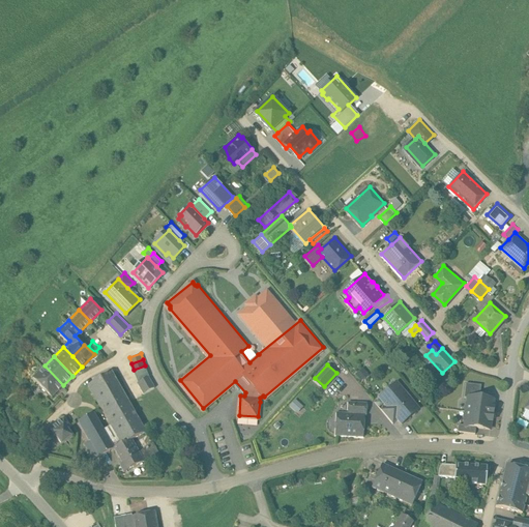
[(63,385),(45,366),(33,376),(53,396),(63,385)]
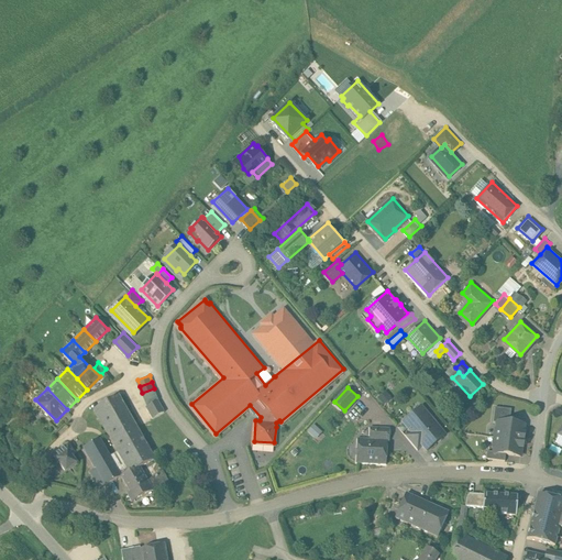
[(154,388),(142,393),(147,404),(158,398),(158,397),(155,388),(154,388)]
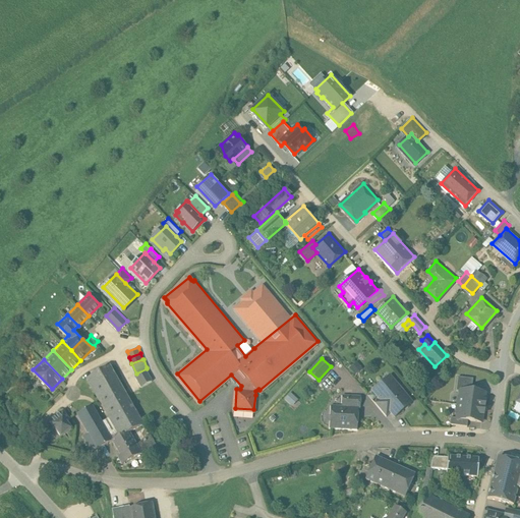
[(143,422),(111,364),(88,377),(111,418),(103,422),(93,405),(78,413),(90,433),(98,448),(113,440),(129,430),(143,422)]
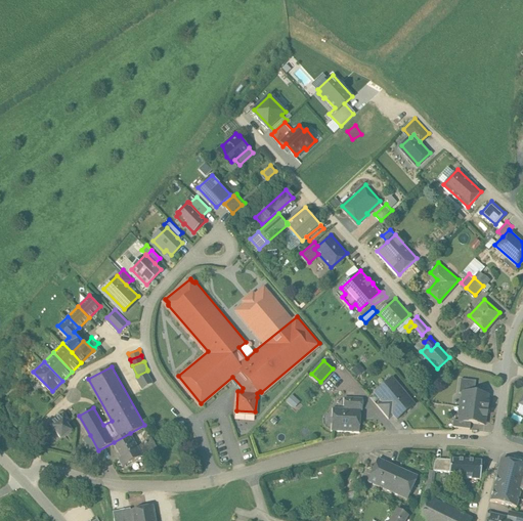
[(137,376),(136,377),(139,382),(150,376),(147,371),(137,376)]
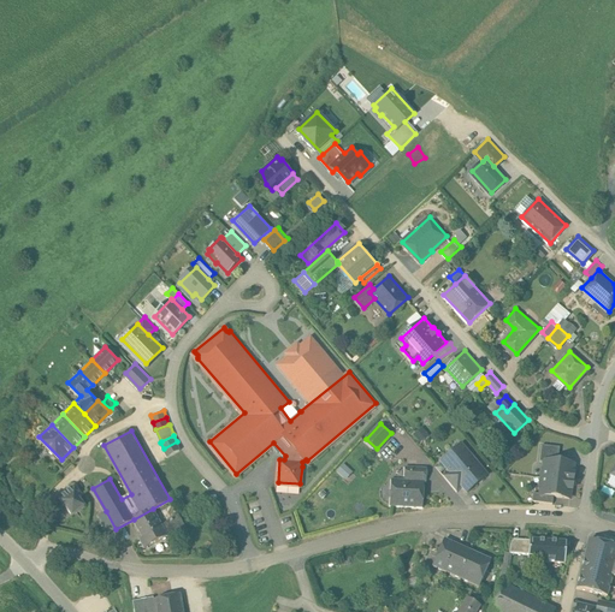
[(177,441),(164,449),(167,455),(181,447),(177,441)]
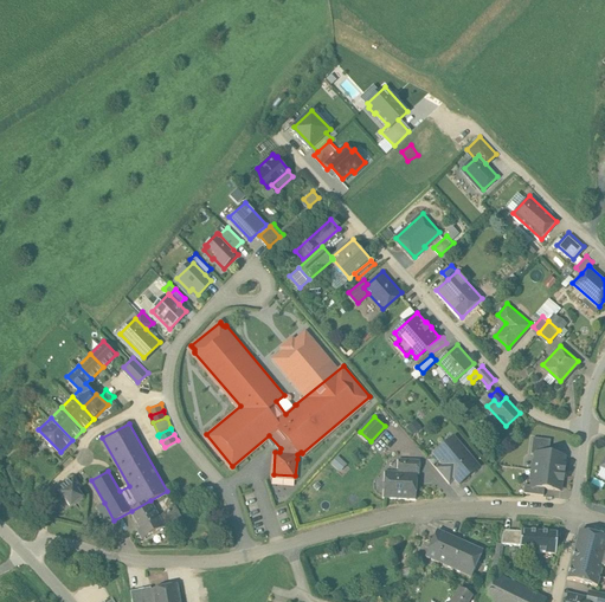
[(480,465),(455,435),(445,444),(450,450),(441,457),(443,460),(456,476),(461,480),(480,465)]
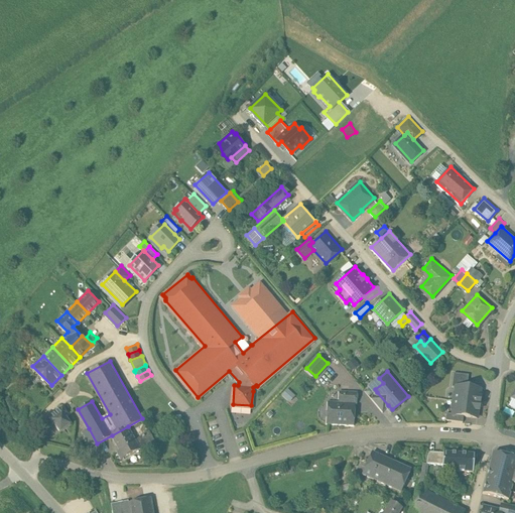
[(470,372),(455,371),(453,384),(457,385),(457,384),(468,385),(470,372)]
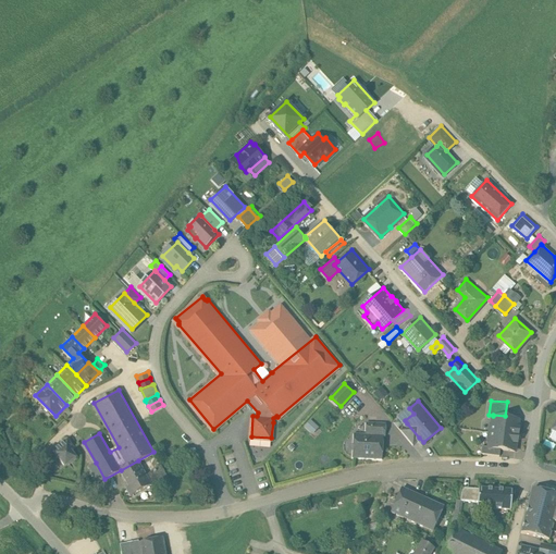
[(505,416),(493,415),(493,416),(493,420),(491,421),(490,430),(518,433),(519,426),(518,426),(519,418),(505,416)]
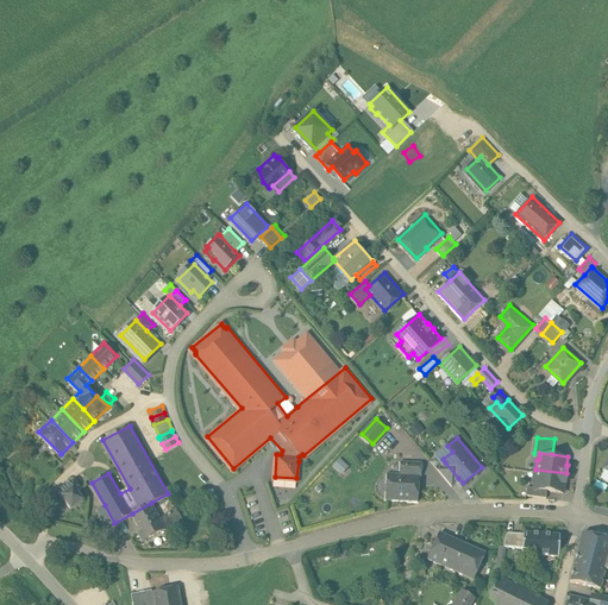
[(340,455),(333,461),(343,470),(349,462),(340,455)]
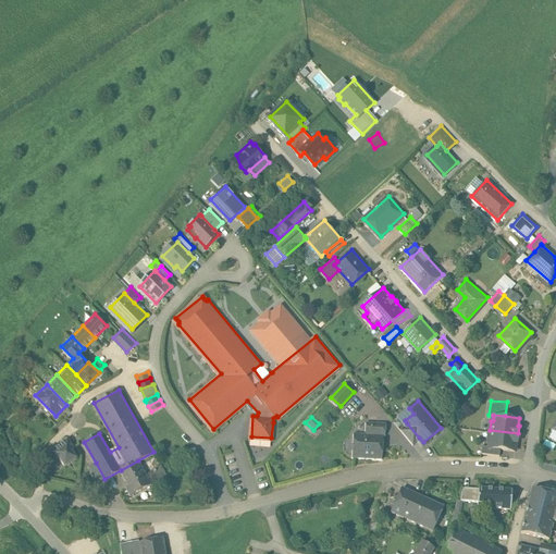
[(386,421),(367,420),(366,432),(384,433),(386,433),(386,421)]
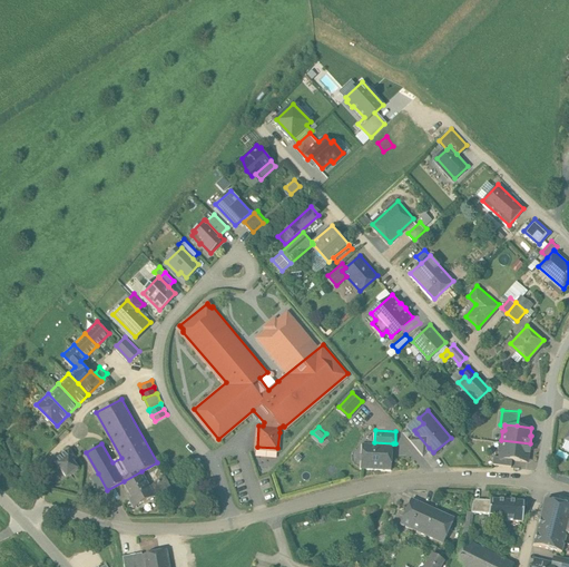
[(423,453),(429,448),(417,433),(411,438),(423,453)]
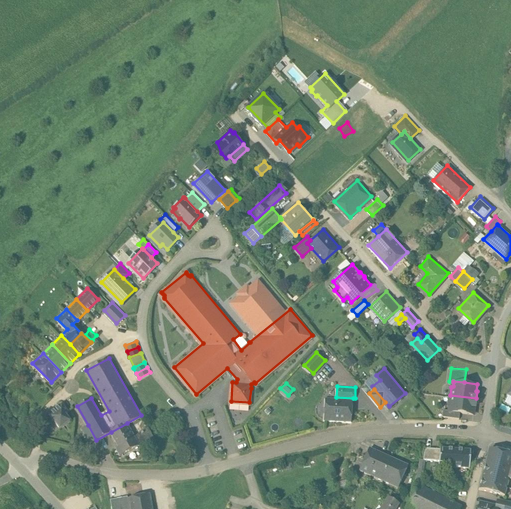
[(476,398),(450,395),(449,402),(451,404),(450,408),(450,409),(461,410),(474,412),(475,405),(476,405),(476,398)]
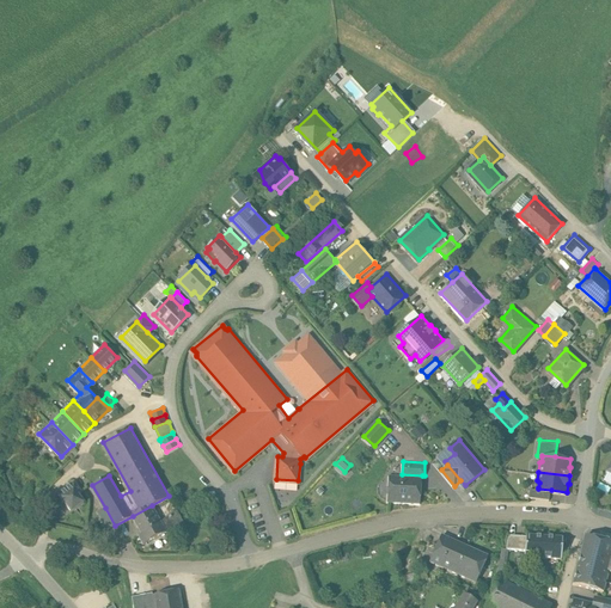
[(402,474),(390,473),(389,499),(421,502),(422,476),(402,474)]
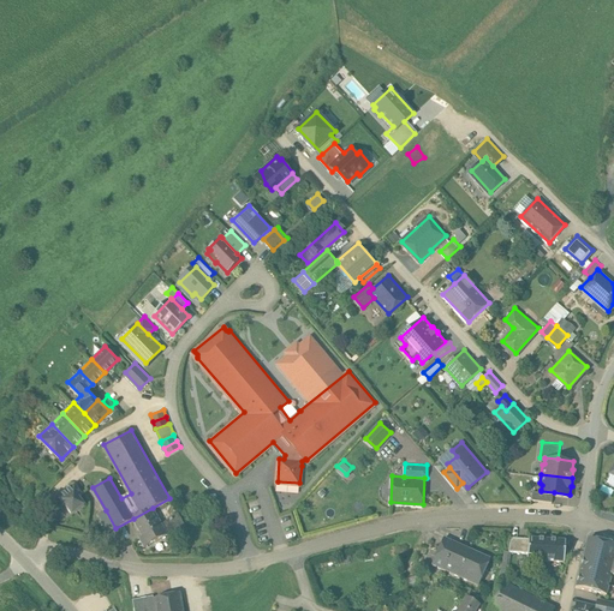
[(83,493),(75,483),(59,496),(72,514),(85,504),(79,496),(83,493)]
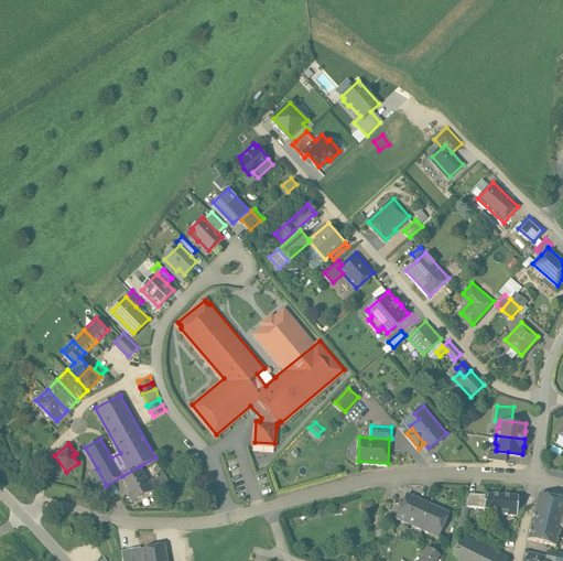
[(508,452),(496,451),(496,450),(489,449),(488,456),(507,459),(508,452)]
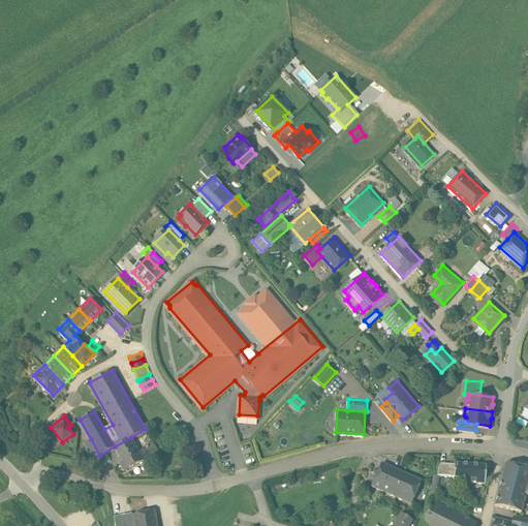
[(131,437),(115,446),(123,460),(120,462),(125,470),(143,460),(145,462),(159,454),(153,443),(138,451),(131,437)]
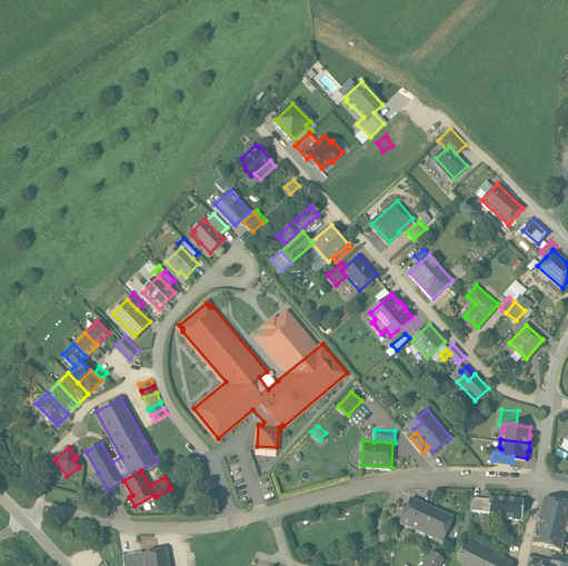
[(98,473),(91,476),(101,492),(107,489),(98,473)]
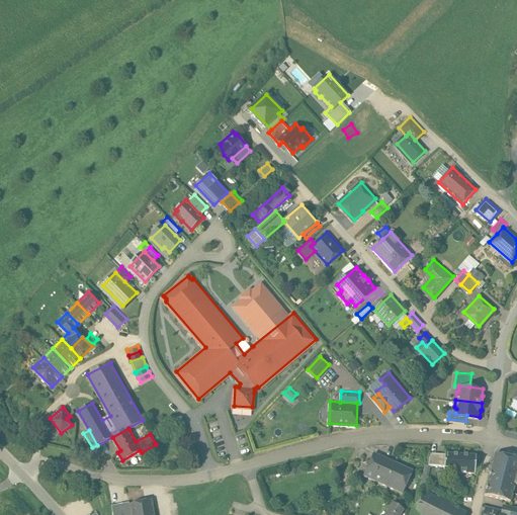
[(399,461),(374,451),(373,455),(365,474),(389,484),(399,461)]
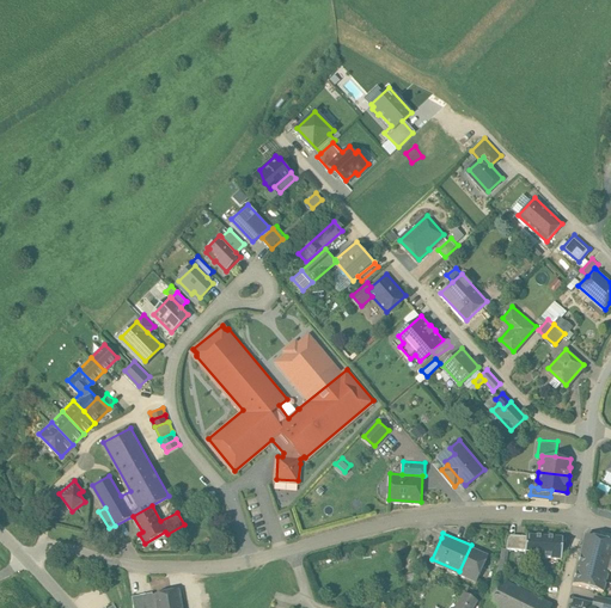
[(527,534),(509,533),(507,546),(526,547),(527,534)]
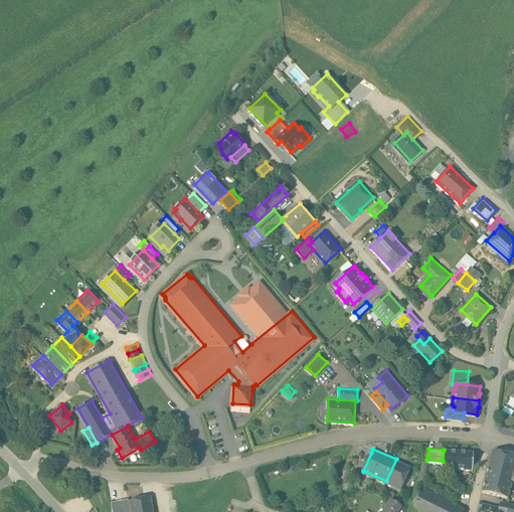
[(474,451),(444,449),(444,450),(443,461),(442,467),(473,469),(474,451)]
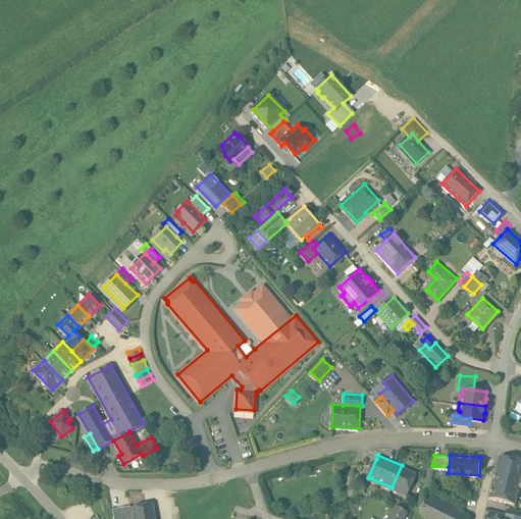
[(517,460),(500,456),(489,497),(508,502),(517,460)]
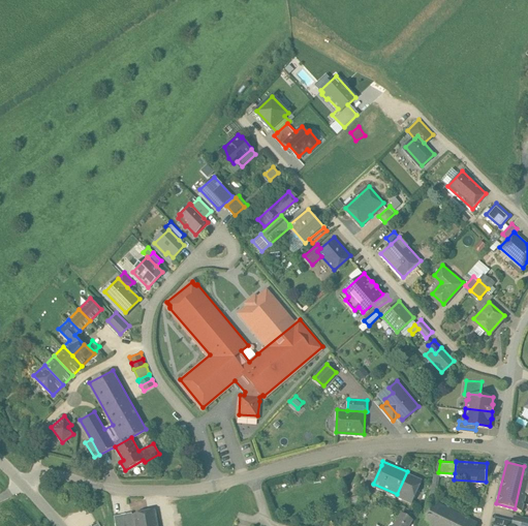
[(527,467),(524,466),(515,508),(522,509),(527,493),(527,467)]
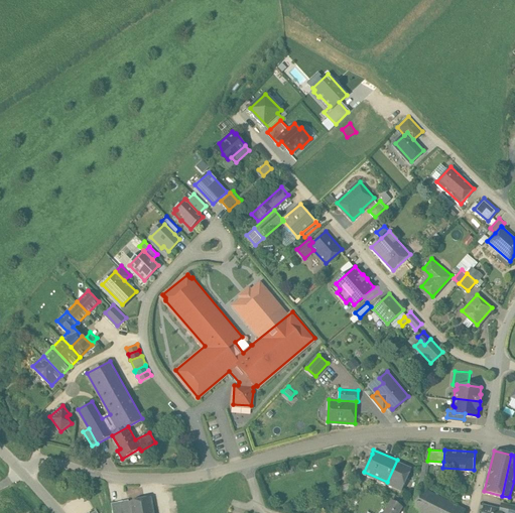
[(412,467),(397,460),(387,482),(402,489),(412,467)]
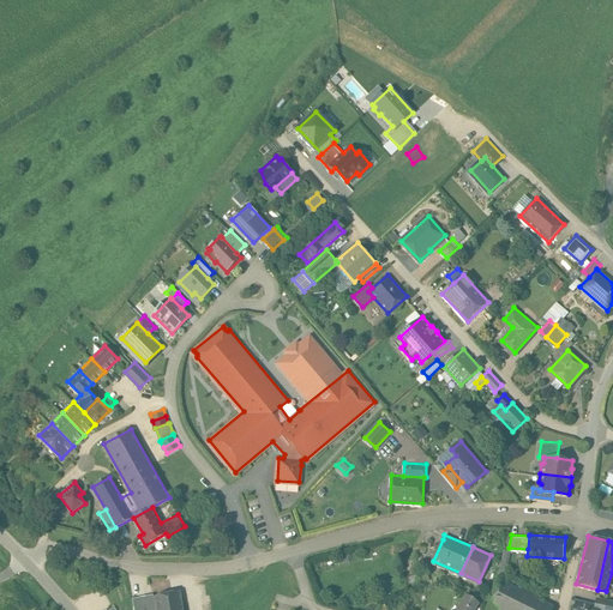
[(421,571),(403,577),(407,585),(424,579),(422,574),(421,571)]
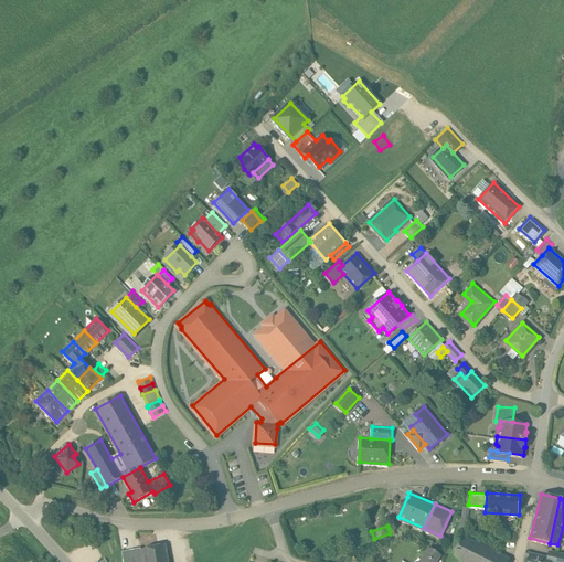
[(507,561),(510,557),(461,532),(448,560),(453,561),(507,561)]
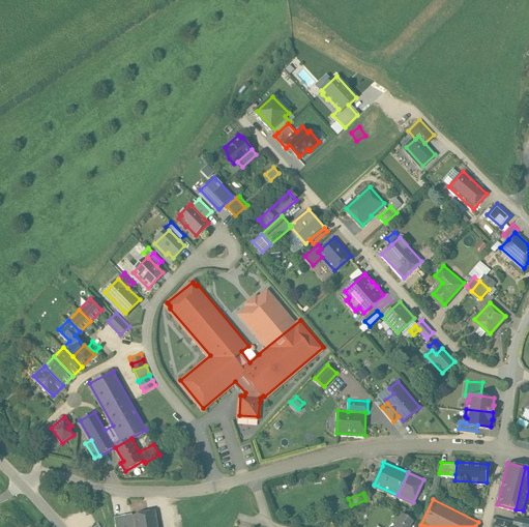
[(158,526),(155,510),(133,515),(135,526),(158,526)]
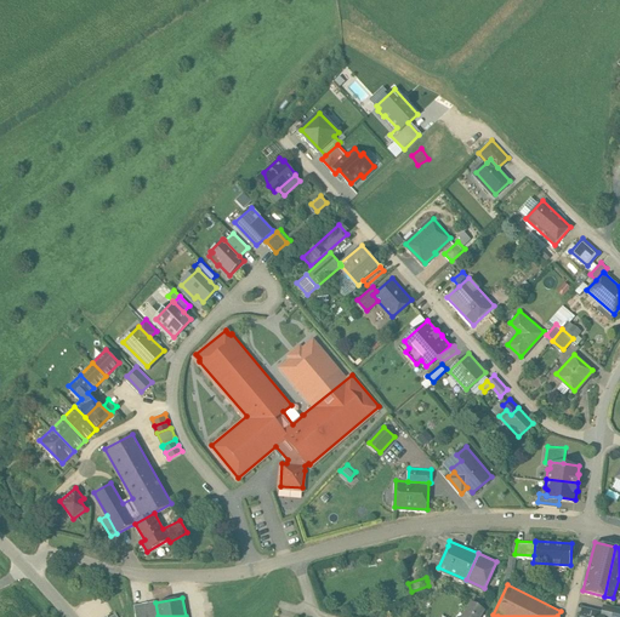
[(154,600),(135,604),(136,616),(158,616),(155,603),(154,600)]
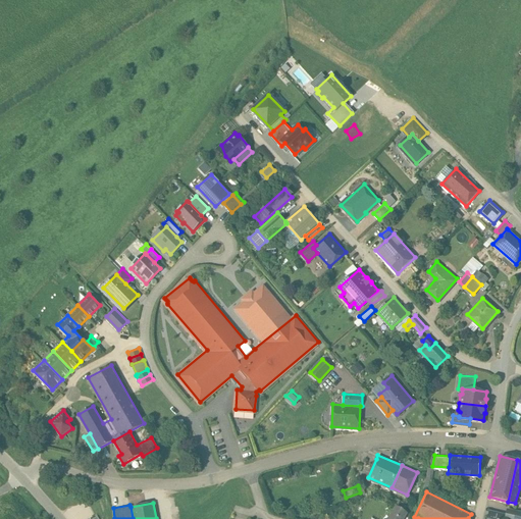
[(398,506),(388,518),(404,518),(408,512),(398,506)]
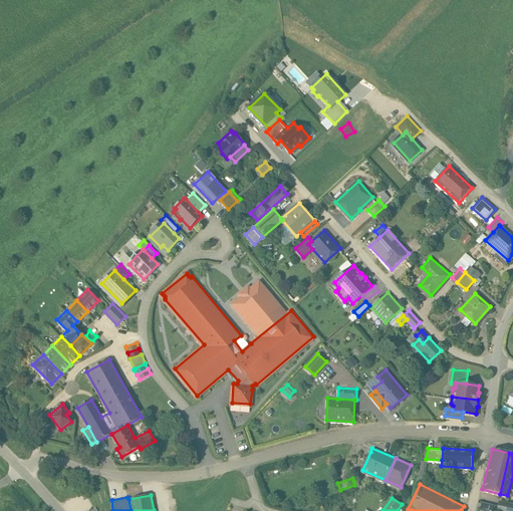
[(512,503),(500,500),(498,507),(501,507),(500,510),(512,510),(512,503)]
